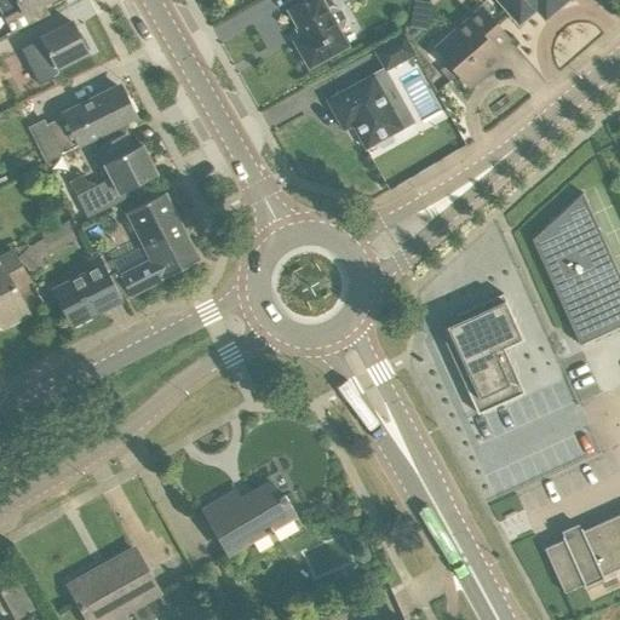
[(29,26),(51,15),(44,3),(49,0),(0,0),(0,7),(12,33),(28,24),(29,26)]
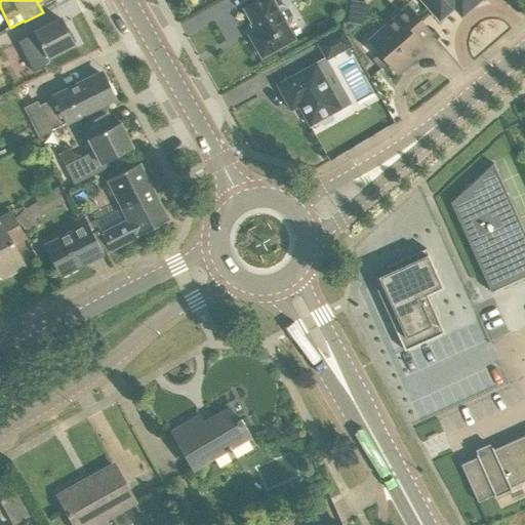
[(261,57),(296,39),(289,26),(292,24),(294,15),(290,6),(282,4),(278,6),(274,0),(259,0),(259,1),(244,9),(253,25),(251,26),(255,33),(250,36),(261,57)]
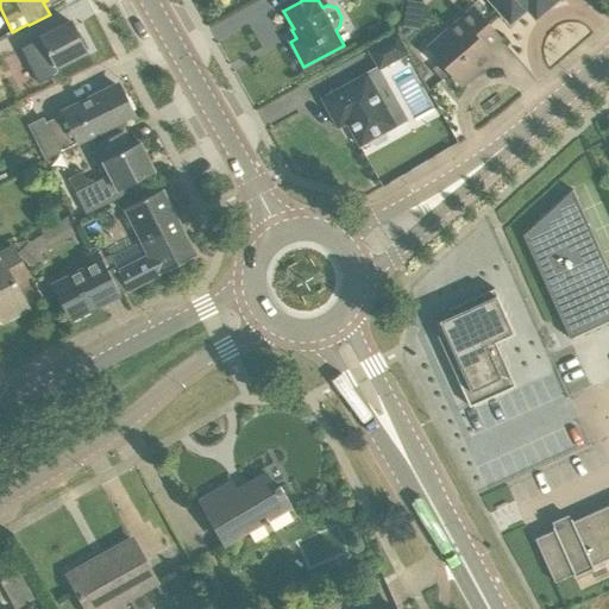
[(413,24),(422,4),(413,0),(410,0),(402,18),(413,24)]
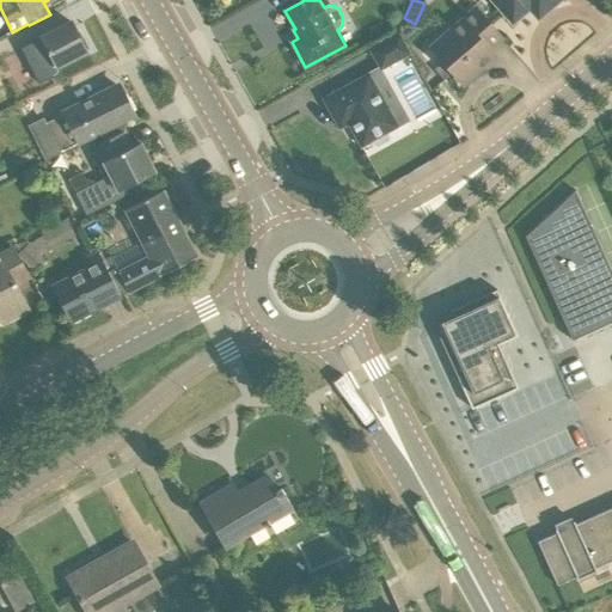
[(561,0),(490,0),(513,25),(530,10),(538,20),(561,0)]
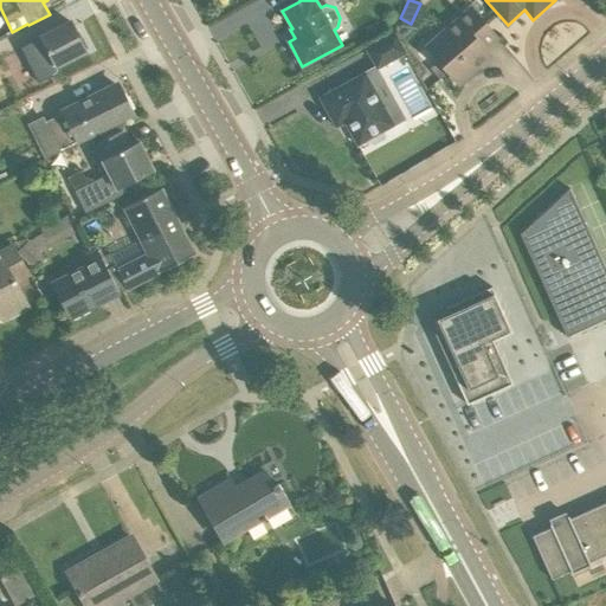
[(497,38),(482,20),(469,6),(425,45),(458,84),(491,57),(484,50),(497,38)]
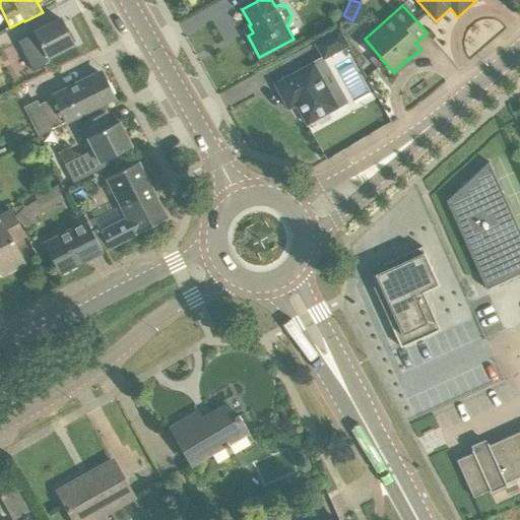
[(48,57),(73,44),(60,18),(17,41),(23,54),(41,45),(48,57)]
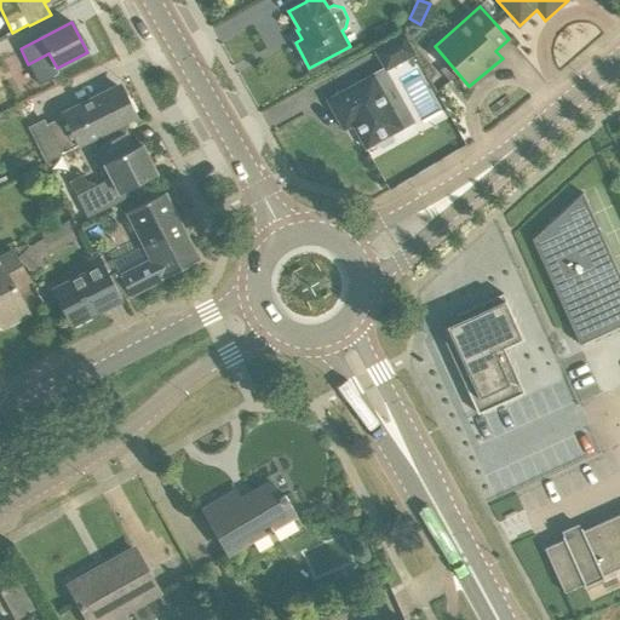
[(384,69),(385,72),(388,70),(417,53),(405,33),(374,51),(384,69)]
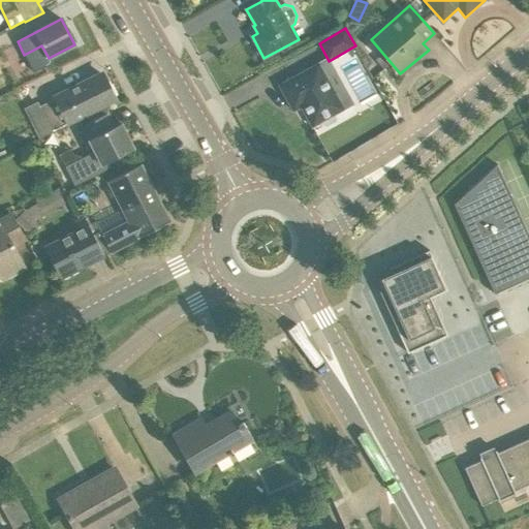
[(327,126),(346,114),(318,64),(279,86),(293,116),(302,112),(313,131),(324,125),(327,126)]
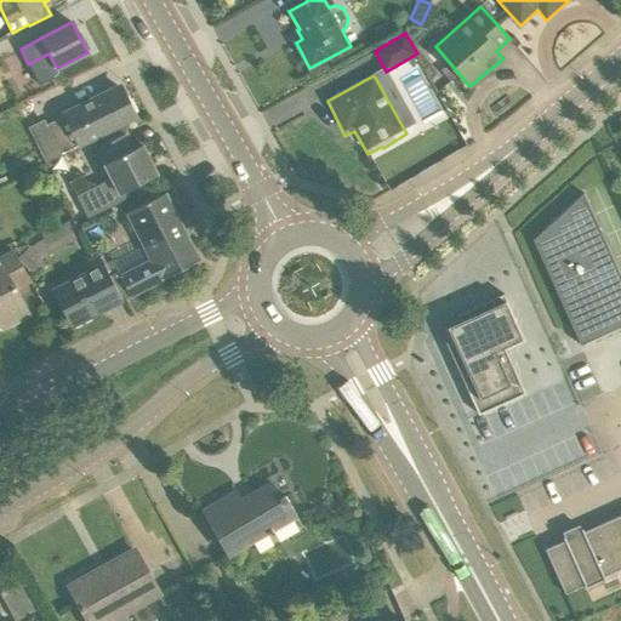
[(72,149),(136,118),(120,87),(49,123),(46,118),(29,126),(46,163),(47,161),(49,164),(73,152),(72,149)]
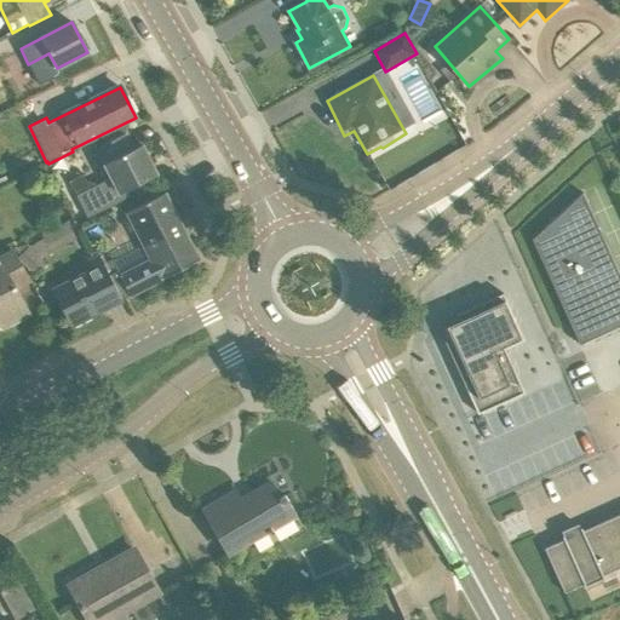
[(125,191),(136,185),(158,174),(142,144),(133,149),(125,133),(96,148),(112,178),(78,195),(89,217),(128,196),(125,191)]
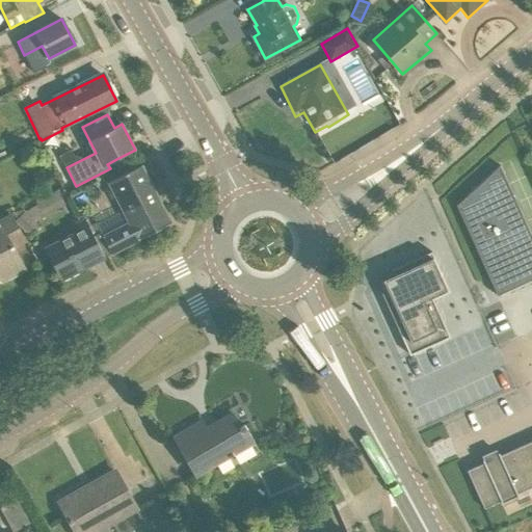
[(76,148),(59,155),(64,165),(81,158),(76,148)]
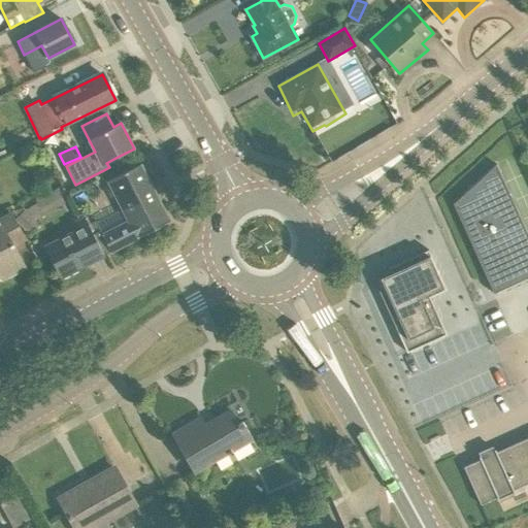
[(170,221),(162,204),(152,184),(141,164),(107,180),(122,209),(128,222),(103,234),(100,233),(94,222),(89,225),(88,225),(104,256),(118,249),(170,221)]
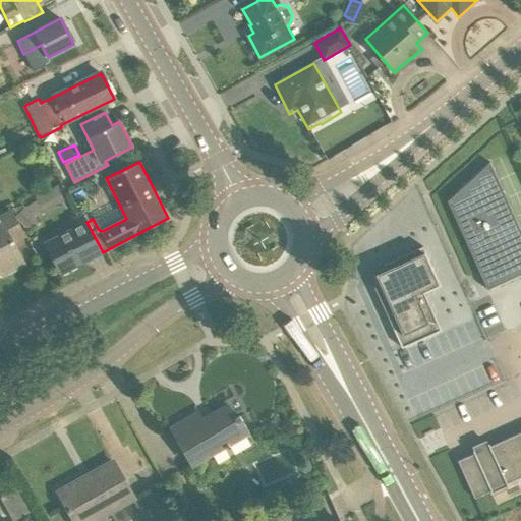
[(487,290),(520,274),(520,231),(489,162),(447,201),(487,290)]
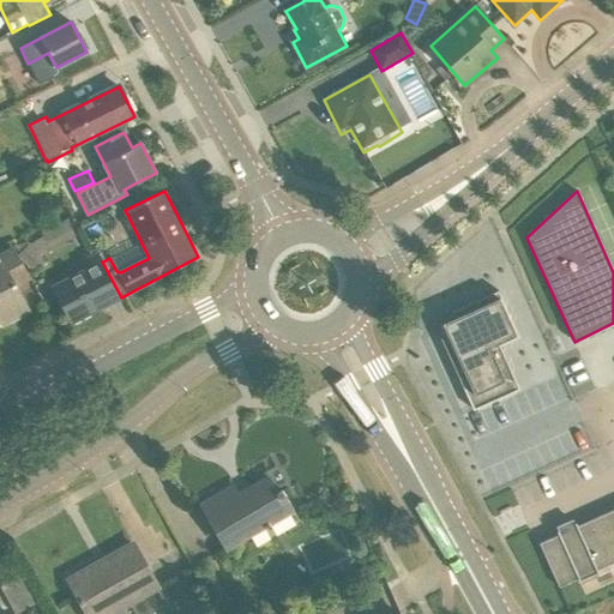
[(30,245),(41,256),(77,236),(67,218),(42,233),(44,236),(30,245)]
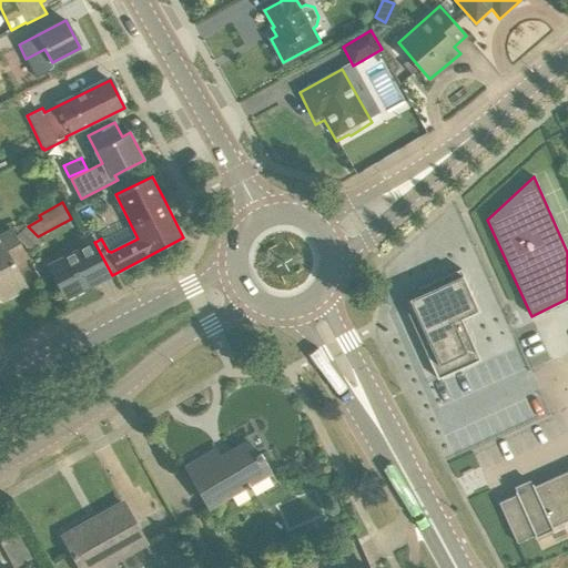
[(38,236),(28,226),(27,225),(26,226),(19,234),(18,235),(32,249),(41,239),(38,236)]
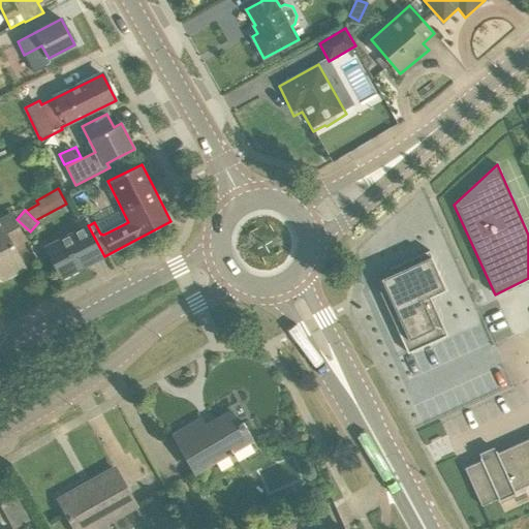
[(0,218),(0,271),(5,269),(9,277),(25,269),(13,247),(27,240),(11,212),(0,218)]
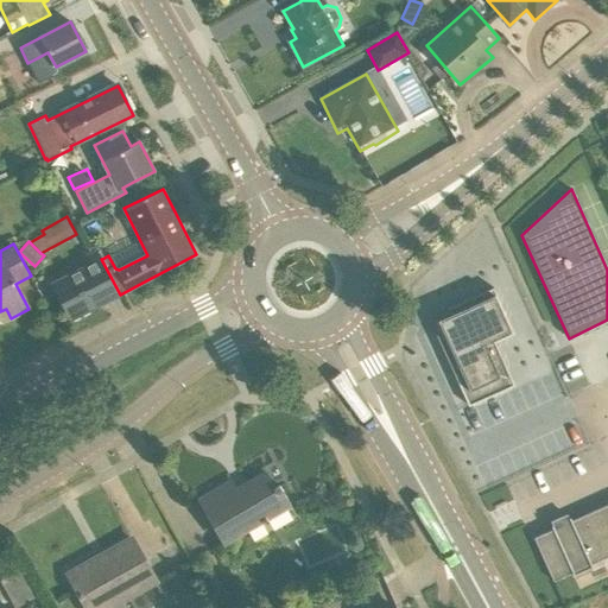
[(101,259),(102,259),(97,248),(90,253),(89,248),(82,253),(83,257),(82,257),(87,265),(50,283),(69,320),(120,295),(101,259)]
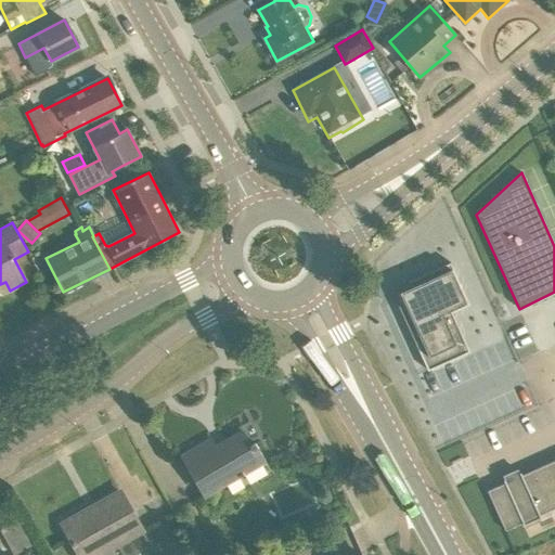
[(405,291),(399,293),(402,299),(400,306),(399,306),(428,371),(469,352),(452,312),(469,305),(450,262),(408,282),(408,283),(405,291)]
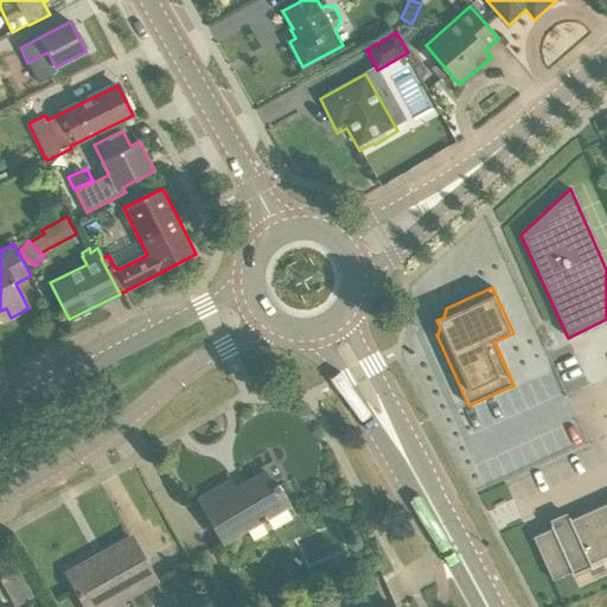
[(199,499),(224,542),(225,544),(268,521),(286,509),(291,506),(279,485),(275,489),(266,472),(235,489),(231,481),(199,499)]
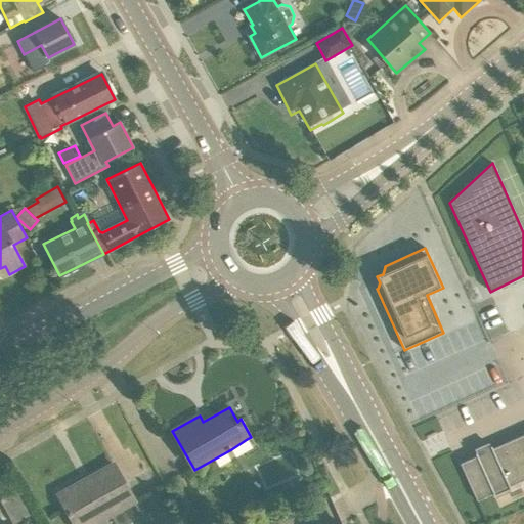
[(523,435),(461,464),(477,501),(523,479),(523,435)]
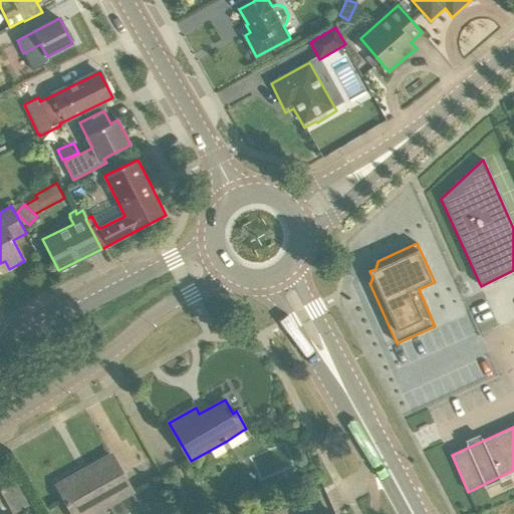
[(269,467),(266,460),(275,455),(279,464),(275,465),(277,469),(290,463),(281,446),(256,458),(262,470),(269,467)]
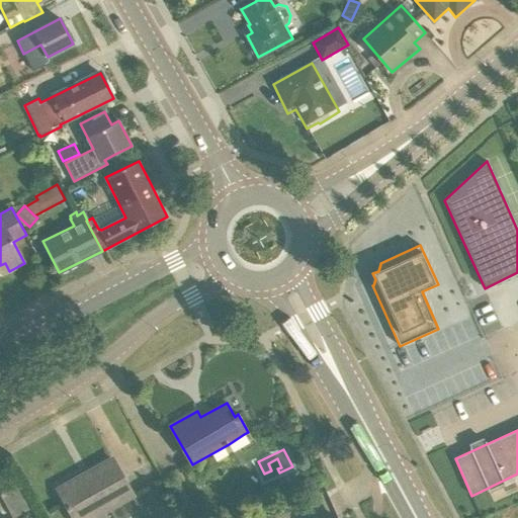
[(135,497),(124,479),(114,460),(82,479),(81,477),(58,489),(74,517),(96,517),(97,517),(135,497)]
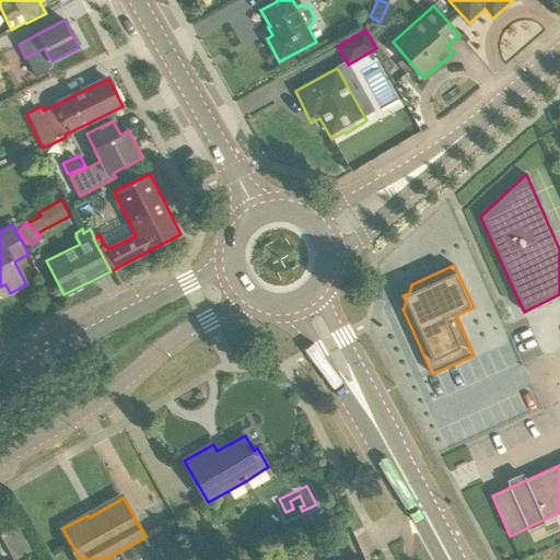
[(18,528),(4,536),(14,558),(28,551),(18,528)]
